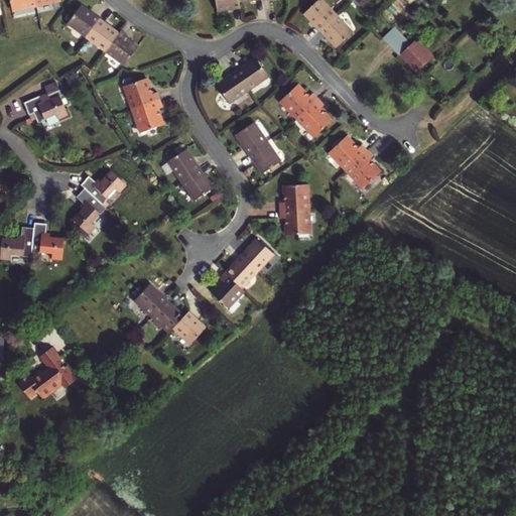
[(10,0),(13,11),(36,6),(34,0),(10,0)]
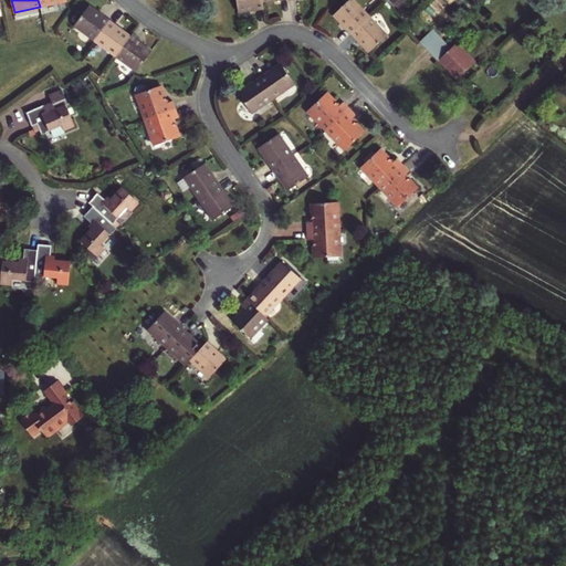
[(261,0),(236,0),(238,13),(263,10),(262,2),(261,0)]
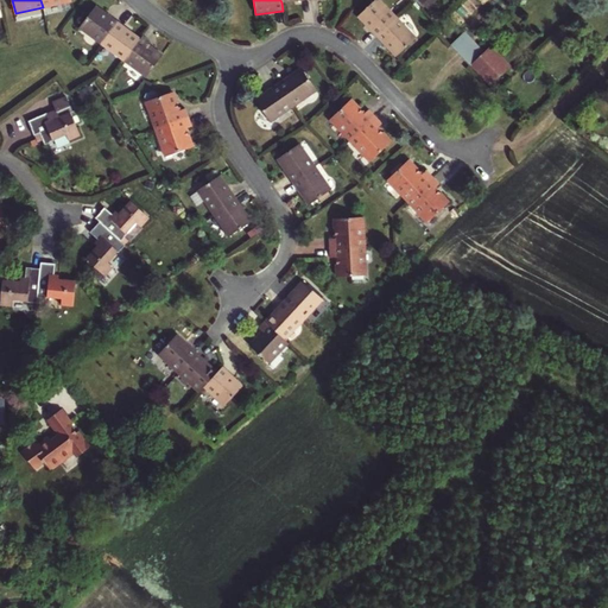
[(375,0),(359,17),(378,37),(397,19),(379,0),(375,0)]
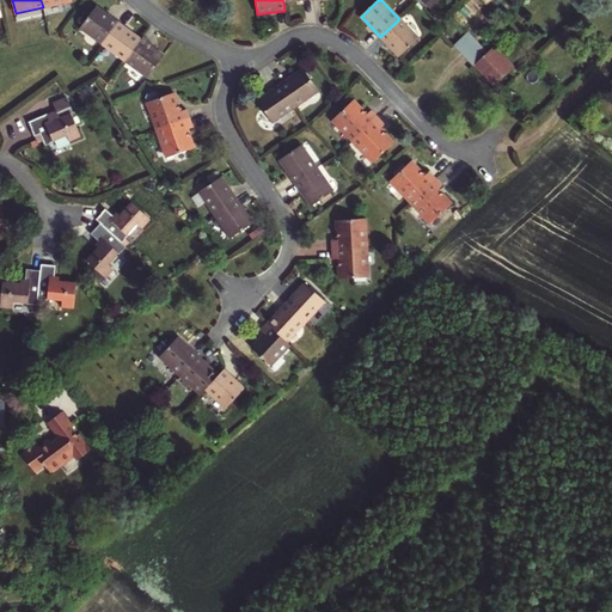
[(80,29),(103,46),(118,23),(96,6),(80,29)]
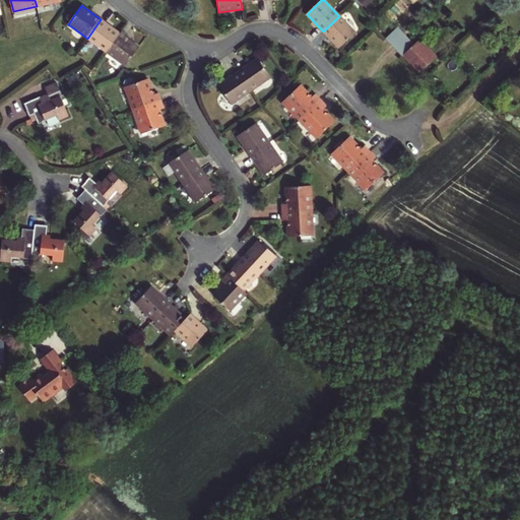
[(355,34),(339,16),(323,31),(339,49),(355,34)]
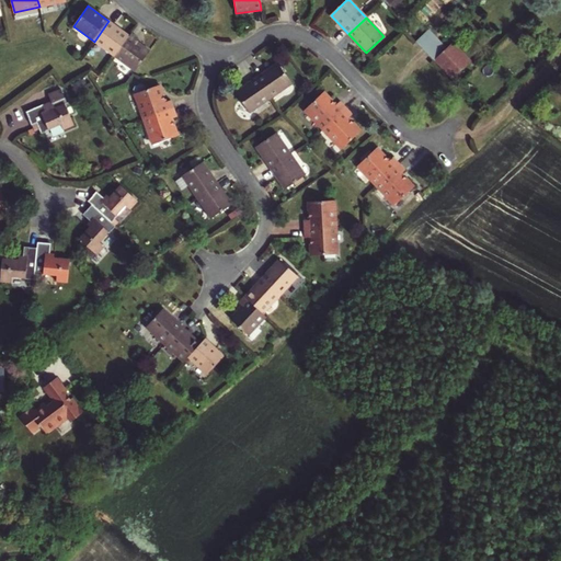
[(109,21),(94,42),(114,57),(129,36),(109,21)]
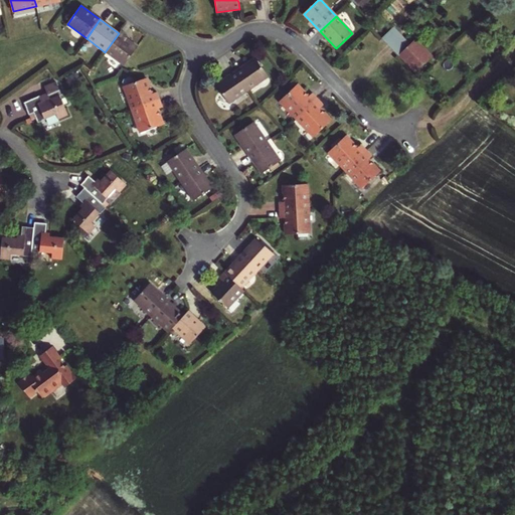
[(381,38),(392,50),(403,39),(393,28),(381,38)]
